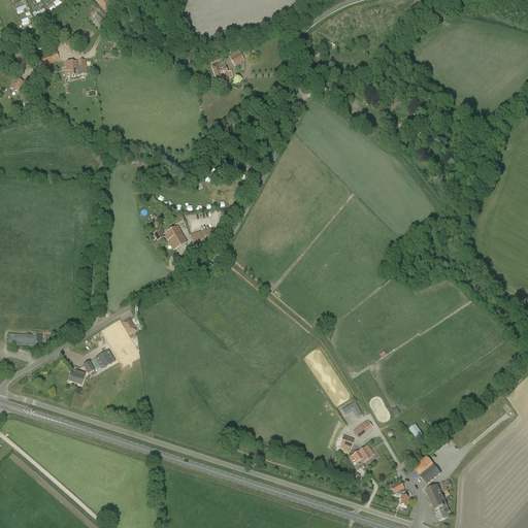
[(112,7),(105,0),(93,0),(94,0),(106,13),(112,7)]
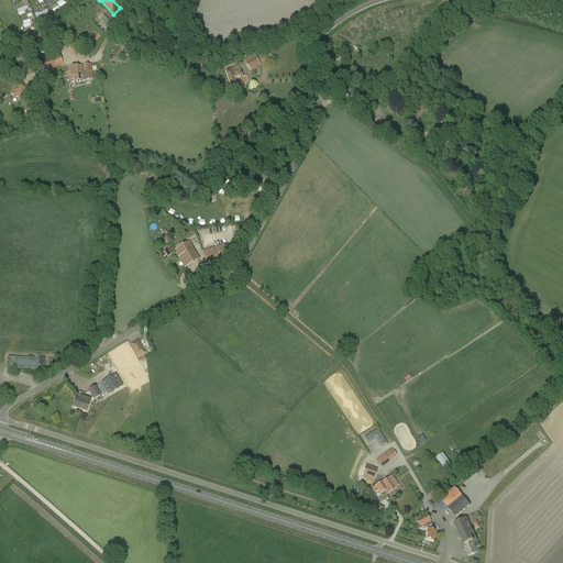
[(56,3),(50,8),(53,13),(59,9),(56,3)]
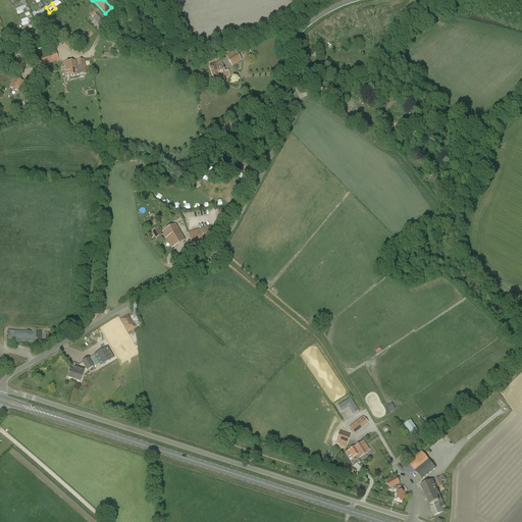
[(17,15),(24,12),(23,9),(27,8),(24,4),(15,9),(17,15)]
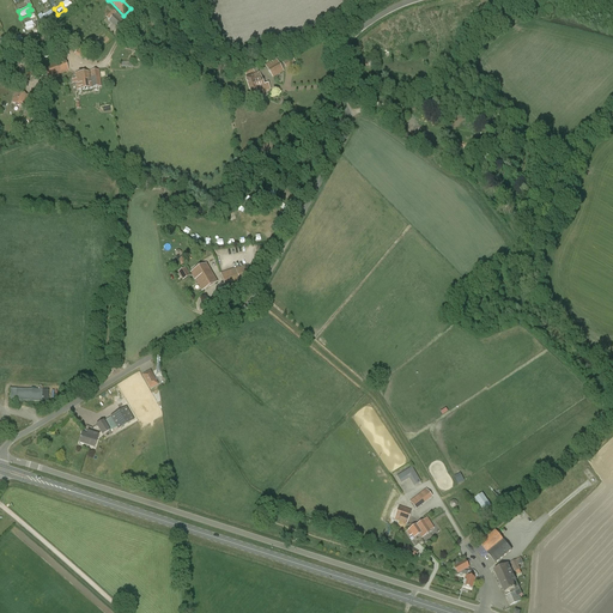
[(38,16),(41,23),(46,20),(44,18),(53,14),(52,10),(38,16)]
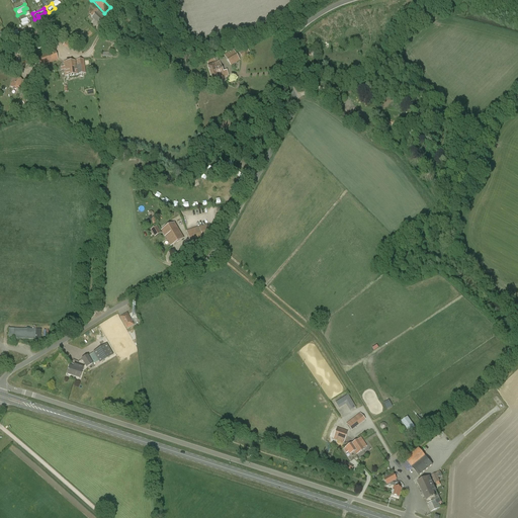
[(89,14),(92,17),(91,18),(100,26),(107,19),(98,10),(98,11),(95,8),(89,14)]
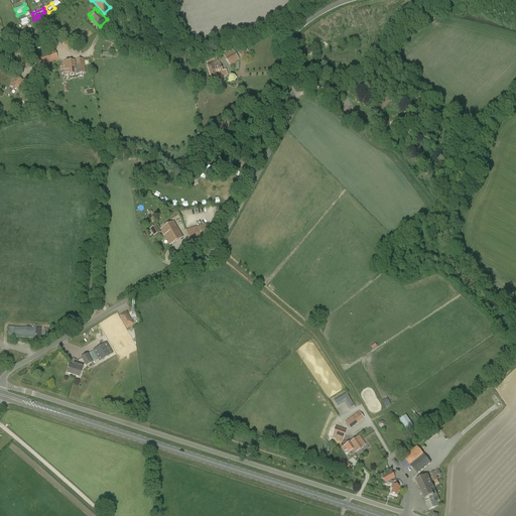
[(50,16),(43,21),(47,25),(53,20),(50,16)]
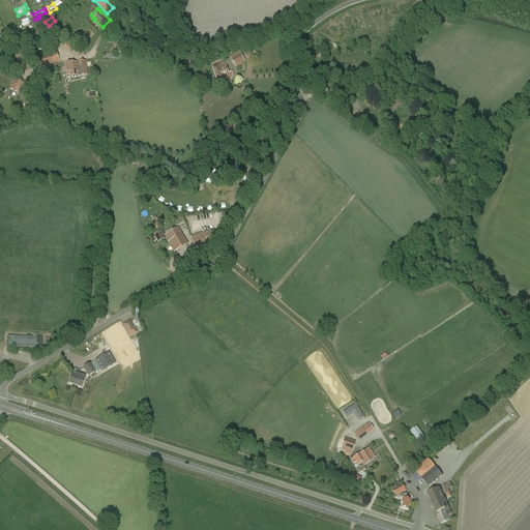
[(55,49),(52,50),(53,54),(37,58),(40,68),(59,62),(55,49)]
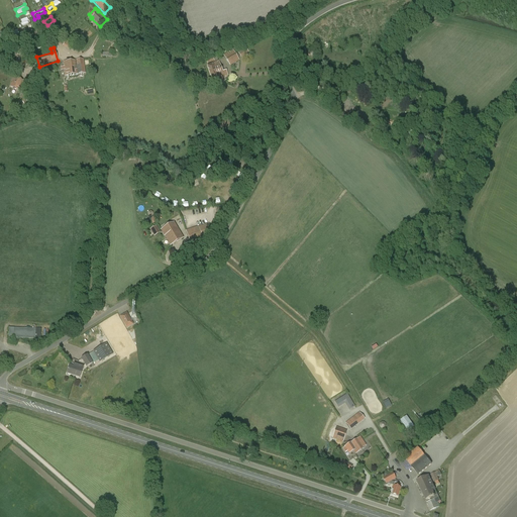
[(237,52),(240,56),(240,58),(248,53),(245,47),(237,52)]
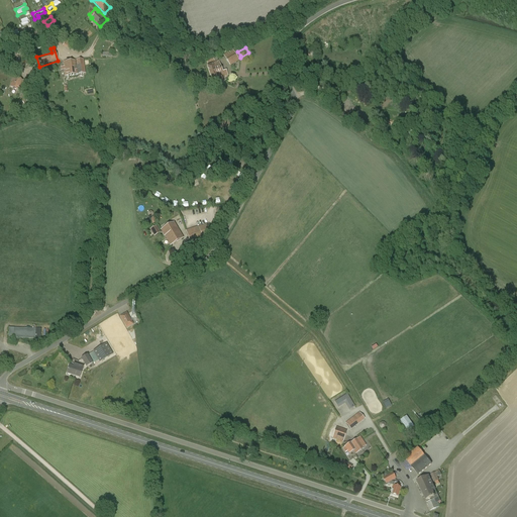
[(224,57),(230,66),(239,61),(233,50),(224,57)]
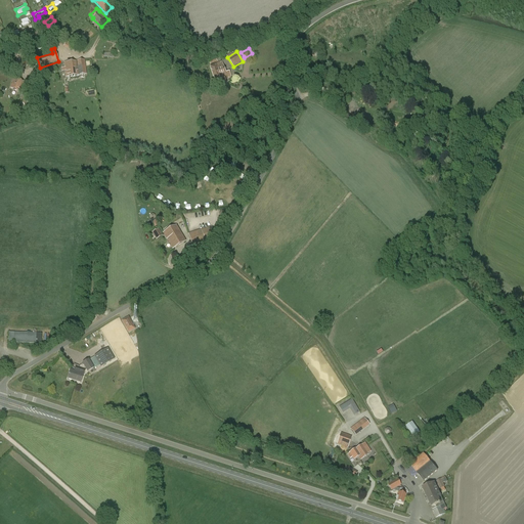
[(84,60),(77,61),(78,66),(79,66),(80,76),(86,75),(84,60)]
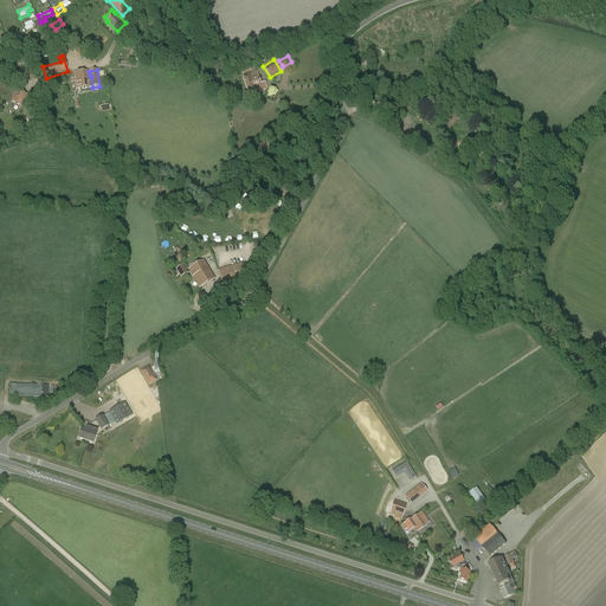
[(89,71),(79,72),(81,78),(82,78),(82,81),(86,79),(88,88),(92,88),(91,76),(90,76),(89,71)]
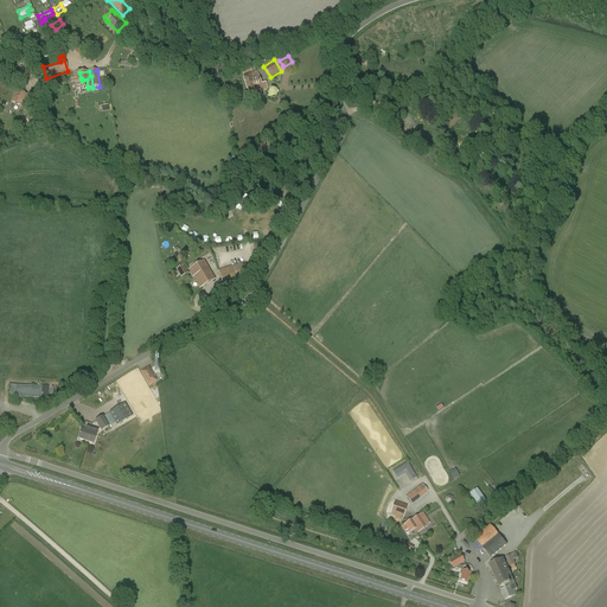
[(246,95),(248,100),(256,96),(255,93),(267,89),(266,83),(261,85),(256,71),(249,75),(249,76),(243,77),(249,94),(246,95)]
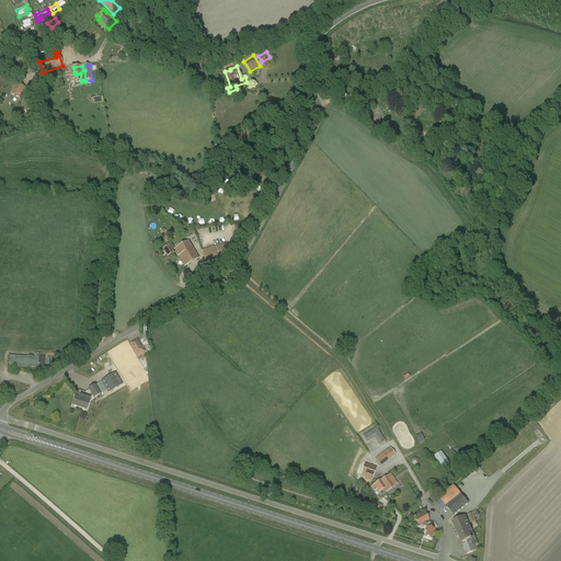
[(75,72),(73,67),(69,68),(71,82),(81,81),(80,73),(76,75),(76,72),(75,72)]
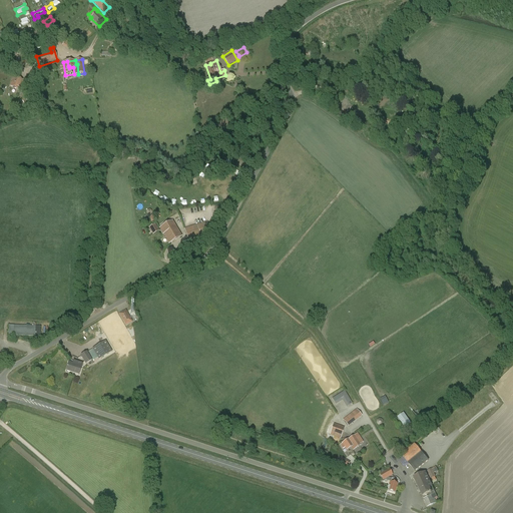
[(10,86),(19,89),(23,79),(14,76),(10,86)]
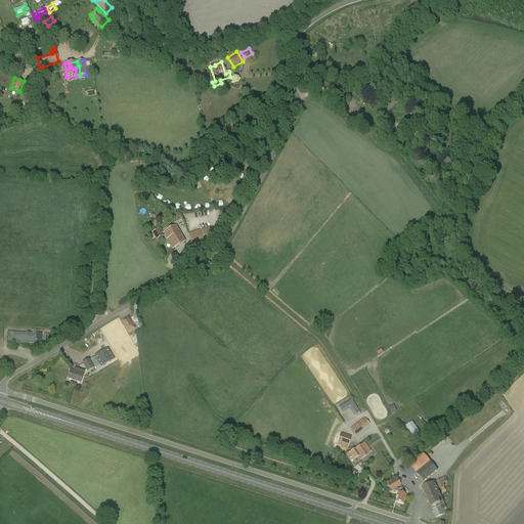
[(157,239),(162,236),(164,234),(167,238),(172,249),(176,247),(185,242),(176,225),(163,233),(161,234),(160,231),(159,229),(153,233),(157,239)]
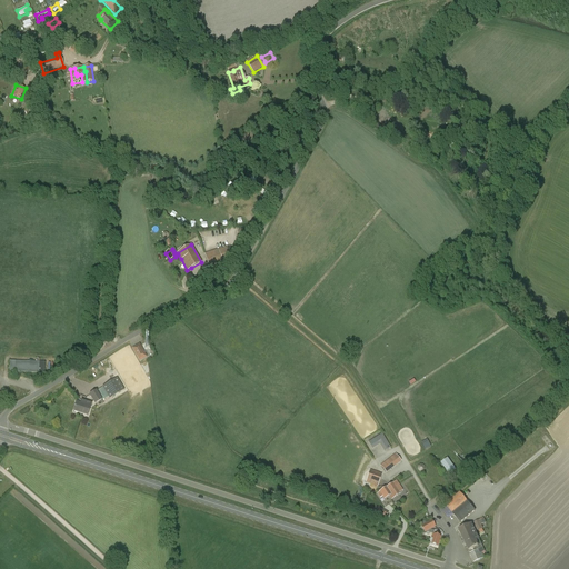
[(219,249),(205,253),(210,269),(223,265),(222,261),(233,258),(230,246),(219,249)]
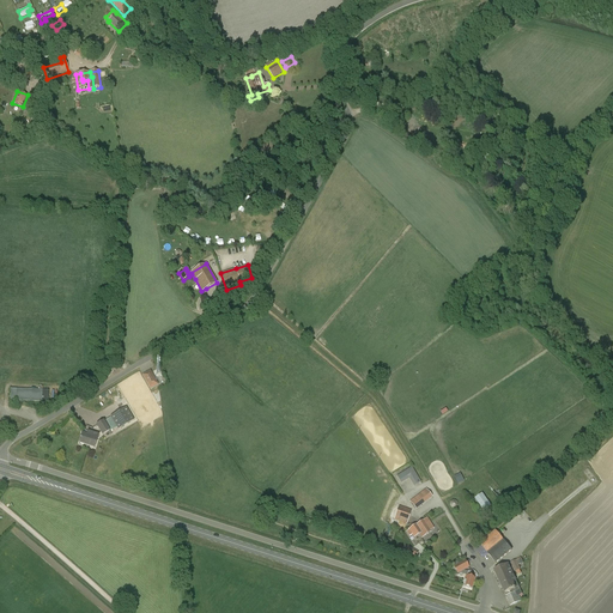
[(143,376),(147,384),(151,389),(158,386),(150,372),(143,376)]
